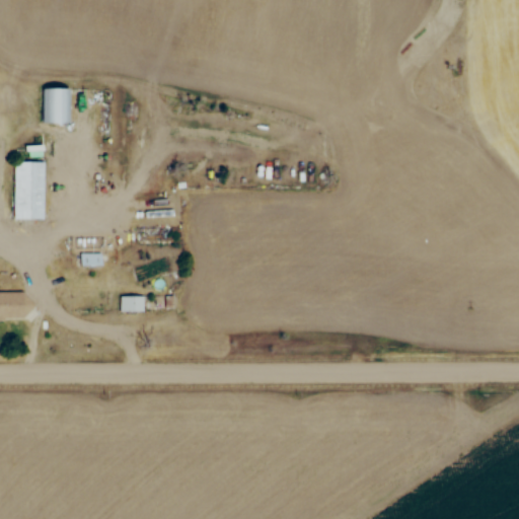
[(40,87),(39,122),(69,122),(70,88),(40,87)]
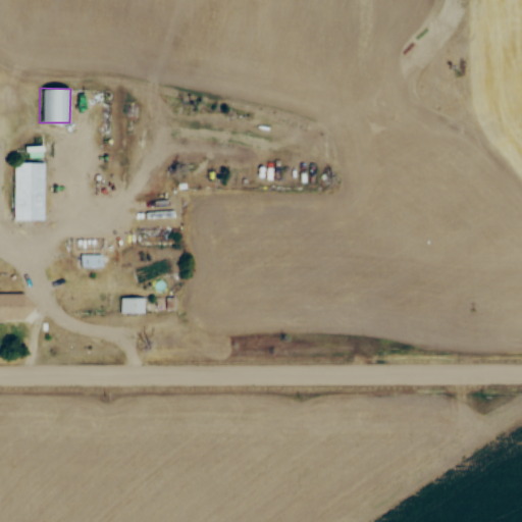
[(16,161),(14,220),(43,221),(45,162),(16,161)]
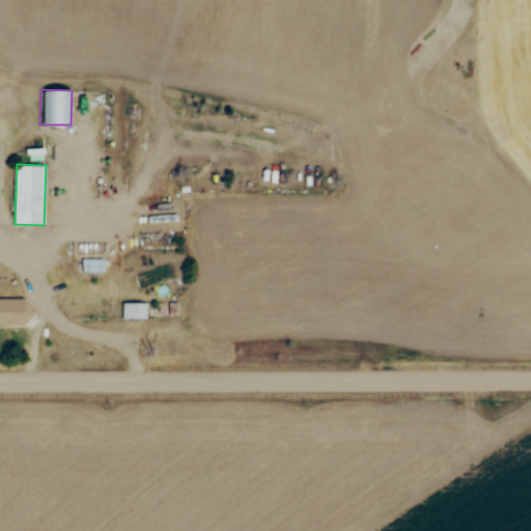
[(81,260),(80,268),(104,269),(104,260),(81,260)]
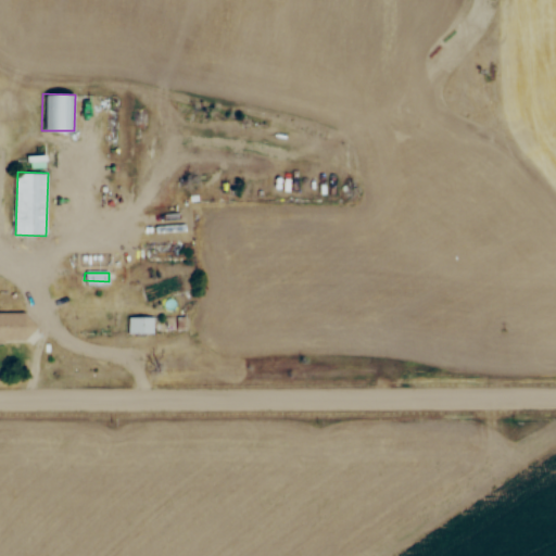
[(0,341),(25,342),(39,328),(23,311),(0,311),(0,341)]
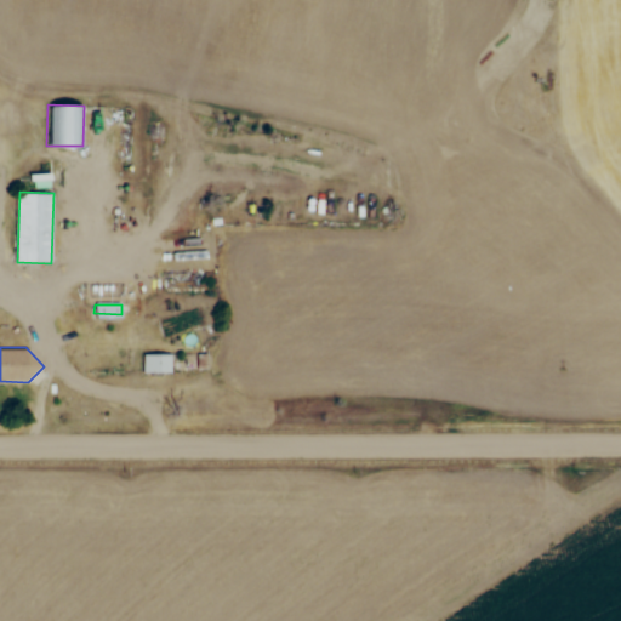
[(143,354),(143,371),(170,370),(169,353),(143,354)]
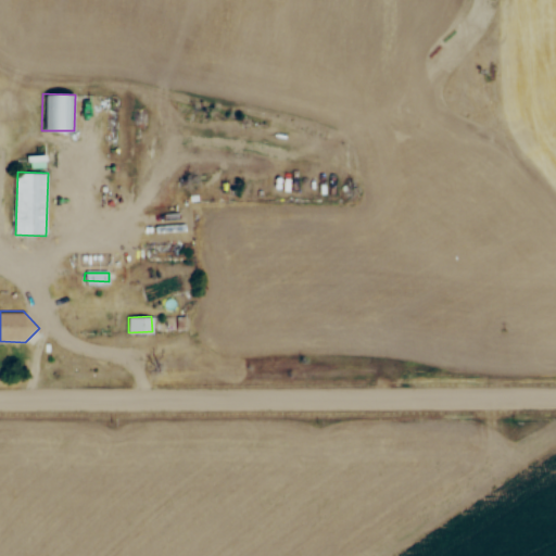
All buildings are outlined.
